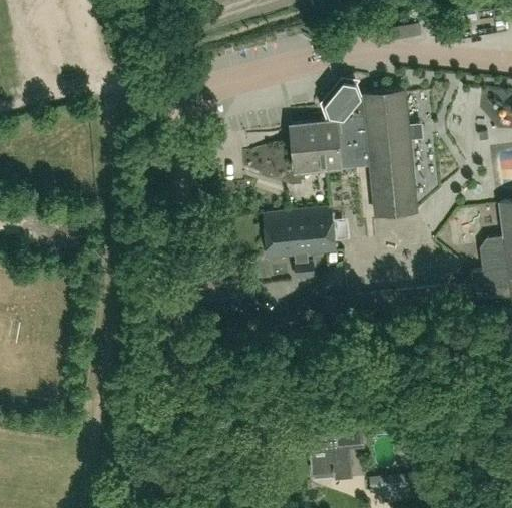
[(405,97),(404,92),(359,97),(355,86),(343,84),(325,105),(330,116),(342,118),(342,122),(290,127),(294,174),(356,168),(370,166),(375,216),(416,212),(416,207),(409,140),(421,138),(420,130),(420,127),(408,128),(405,97)]
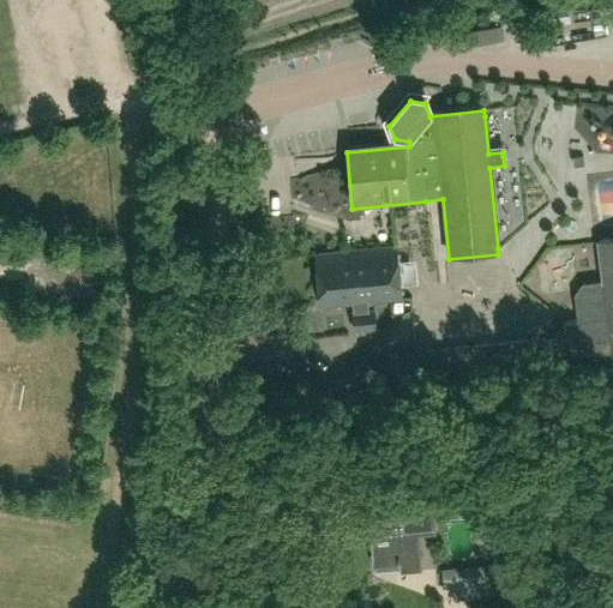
[(396,251),(314,259),(319,312),(401,304),(396,251)]
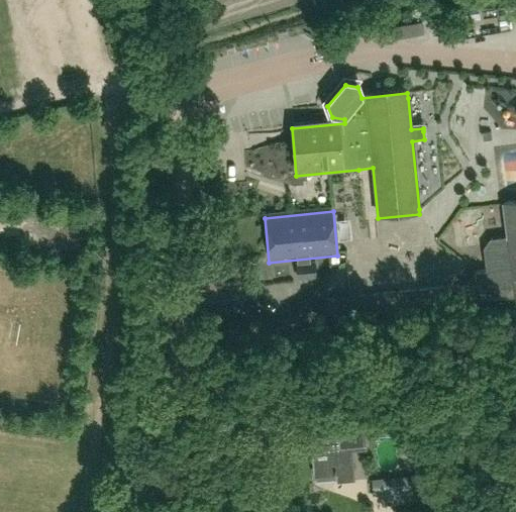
[(474,236),(483,251),(495,244),(487,229),(474,236)]
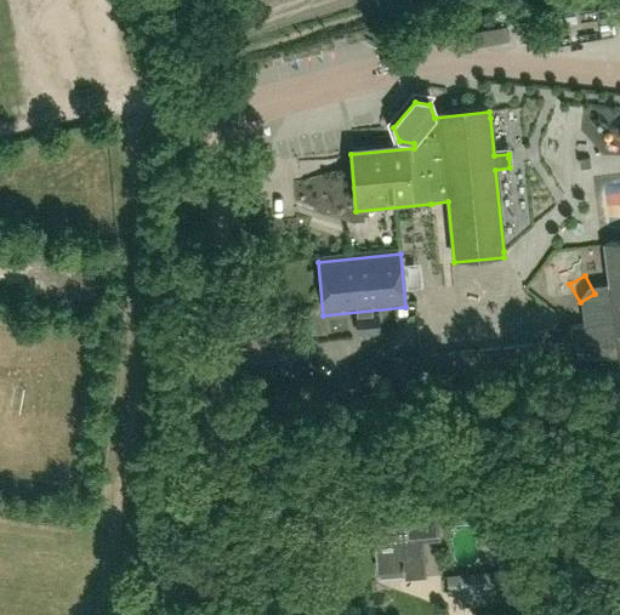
[(377,319),(356,322),(358,339),(380,336),(377,319)]
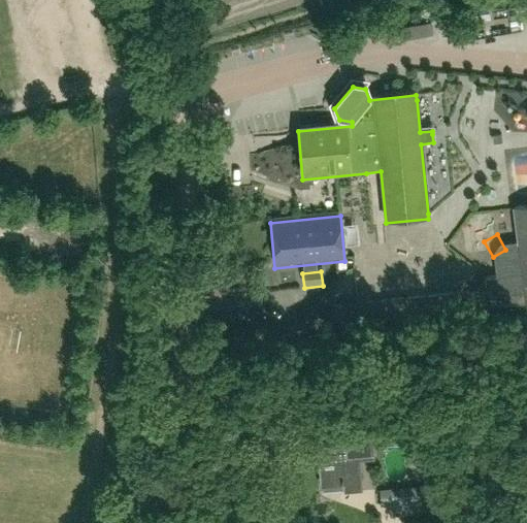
[(392,325),(460,318),(458,297),(390,304),(392,325)]
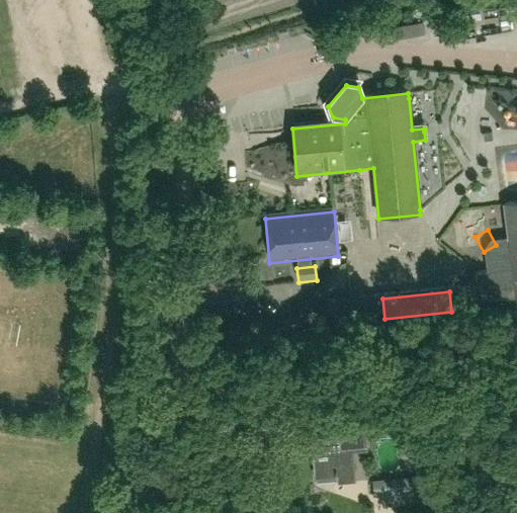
[(364,322),(362,301),(325,305),(327,325),(364,322)]
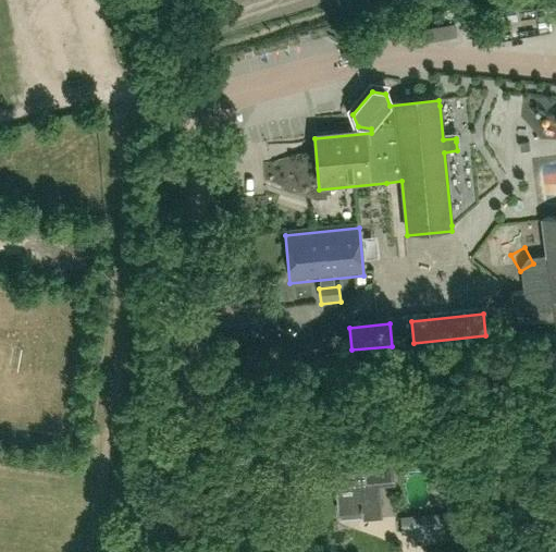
[(374,471),(335,475),(340,516),(359,514),(359,516),(380,514),(378,489),(393,488),(390,460),(374,461),(374,471)]
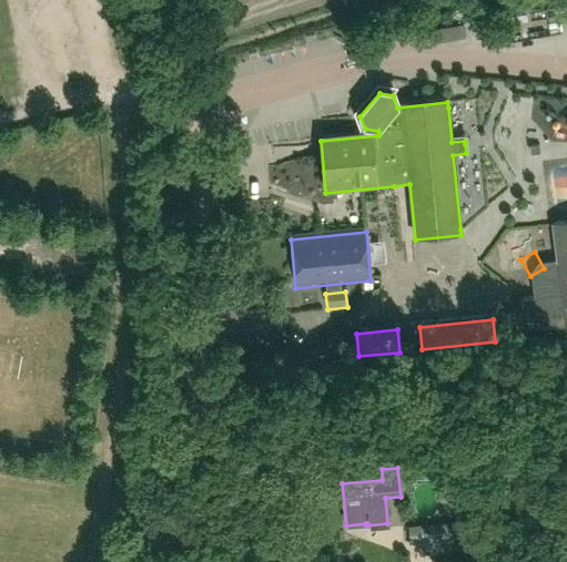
[(473,525),(445,529),(446,543),(474,541),(473,525)]
